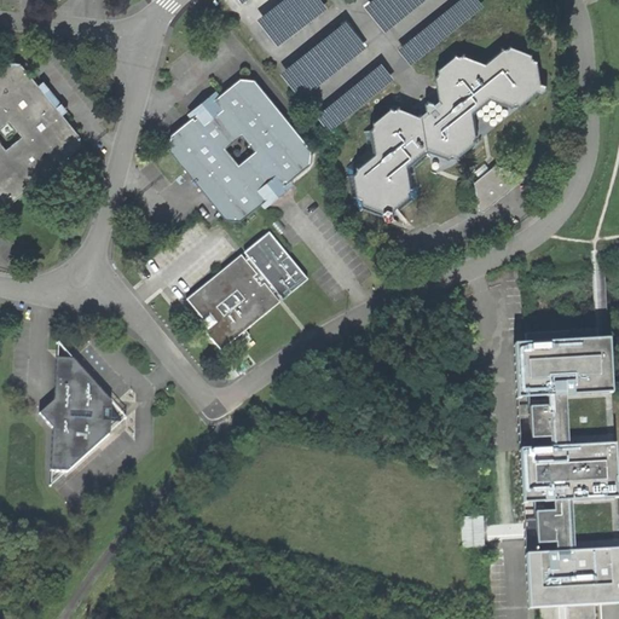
[(290,0),(265,18),(283,45),(336,9),(329,0),(290,0)]
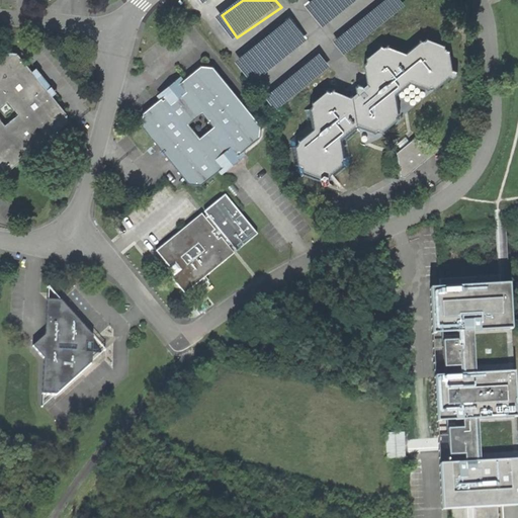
[(316,0),(312,4),(328,25),(360,0),(316,0)]
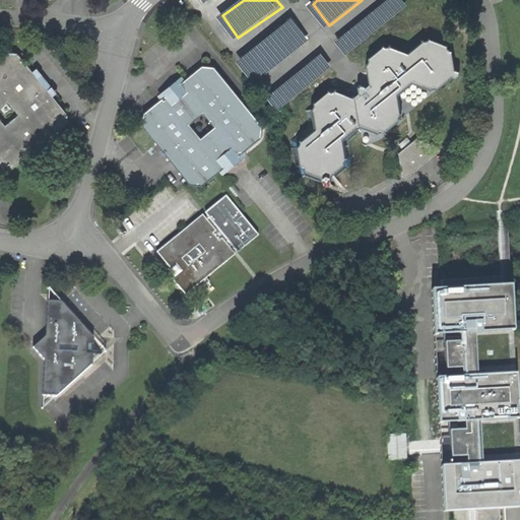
[(404,0),(392,0),(339,39),(349,53),(410,8),(404,0)]
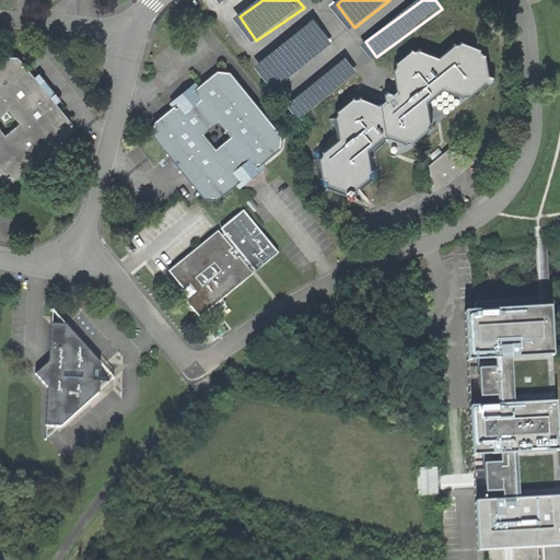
[(324,21),(259,62),(276,88),(339,45),(324,21)]
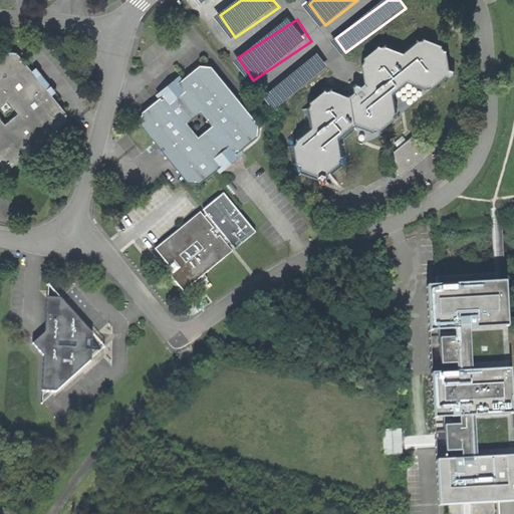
[(379,131),(395,118),(394,115),(397,112),(394,94),(408,82),(425,89),(428,87),(432,87),(447,76),(451,77),(454,75),(454,70),(449,69),(447,51),(443,49),(442,45),(425,38),(421,40),(417,39),(403,51),(386,44),(382,46),(378,45),(363,57),(364,61),(361,64),(364,82),(363,83),(362,82),(361,82),(361,84),(360,85),(355,83),(354,84),(353,85),(354,91),(353,91),(351,90),(350,91),(350,93),(348,95),(330,88),(328,90),(324,89),(310,101),(310,104),(307,108),(302,109),(305,124),(288,139),(292,172),(319,181),(319,183),(323,185),(327,182),(327,180),(348,163),(345,141),(357,130),(354,126),(355,125),(372,132),(375,131),(379,131)]
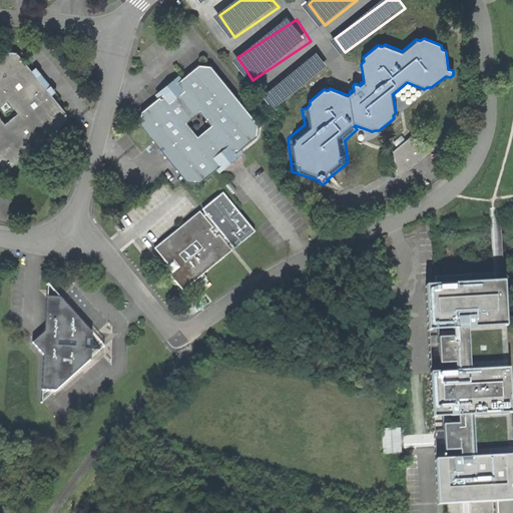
[(0,169),(6,170),(17,161),(42,141),(64,124),(65,111),(61,106),(52,95),(49,92),(47,89),(51,86),(47,81),(41,74),(37,77),(34,74),(32,71),(27,65),(22,59),(17,53),(5,52),(0,56),(0,169)]
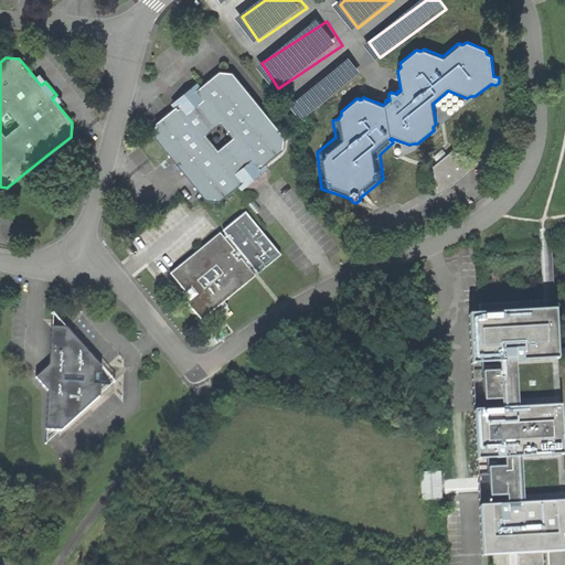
[(305,118),(366,73),(356,59),(294,104),(305,118)]
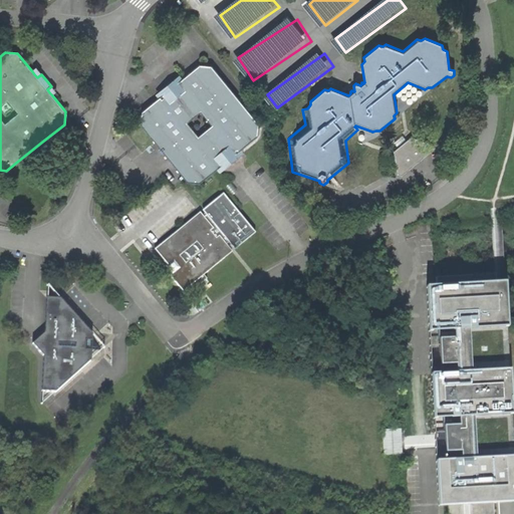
[(257,137),(259,124),(212,66),(200,65),(179,82),(175,79),(168,84),(162,90),(165,93),(142,112),(141,124),(189,183),(200,184),(218,169),(222,173),(232,165),(243,154),(241,150),(257,137)]
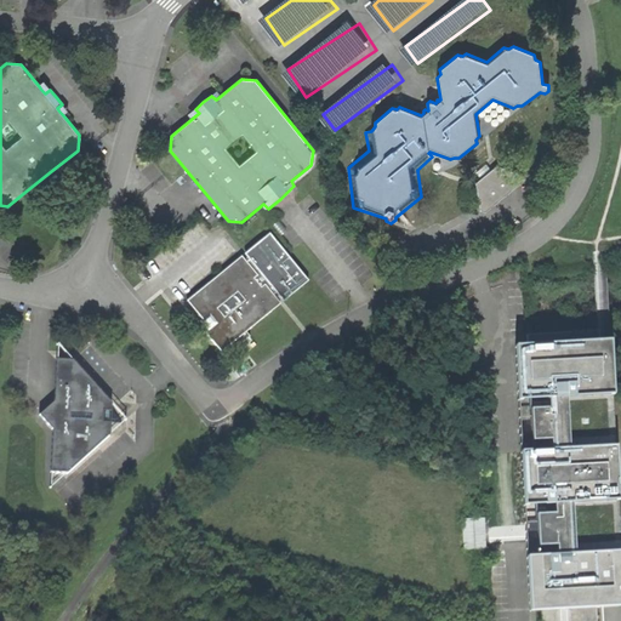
[(480,211),(485,212),(524,181),(523,176),(497,166),(477,183),(480,211)]
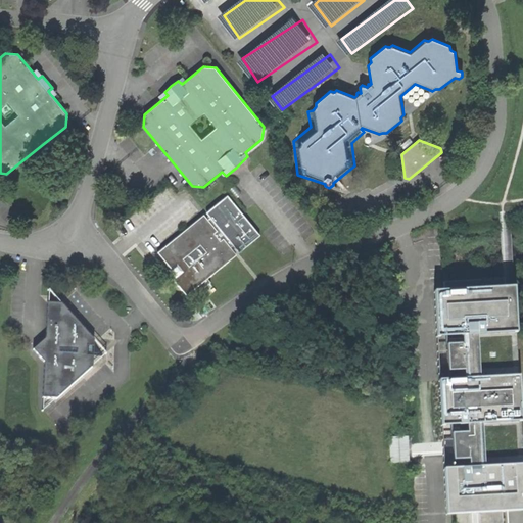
[(420,200),(423,197),(422,194),(409,190),(406,192),(408,197),(420,200)]
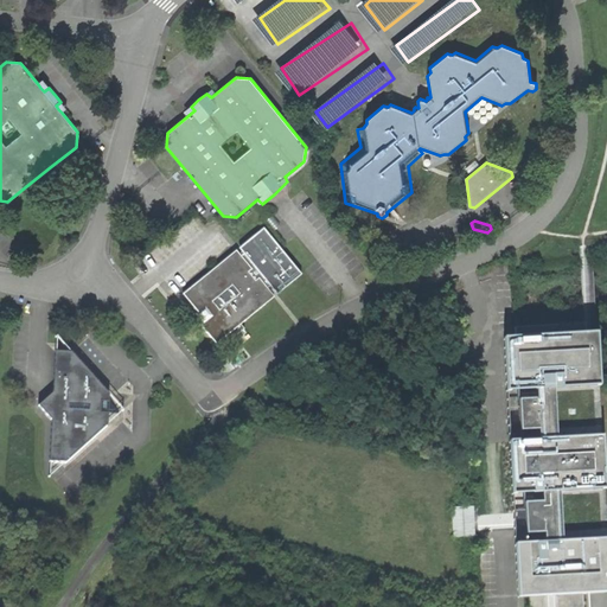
[(301,274),(263,229),(240,249),(244,254),(241,257),(236,251),(183,294),(202,317),(205,321),(202,326),(216,344),(231,332),(241,324),(274,296),(269,291),(272,288),(278,294),(301,274)]
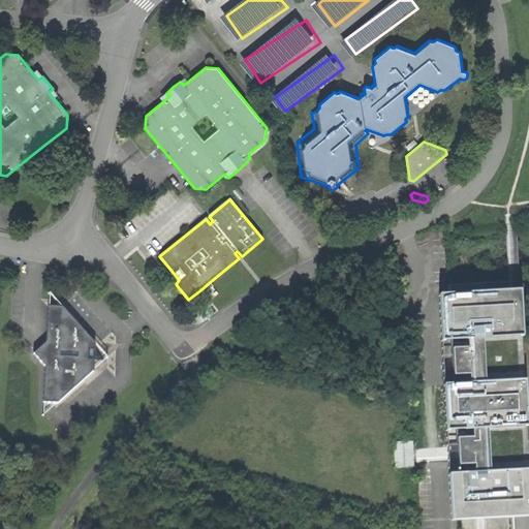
[(213,286),(210,282),(201,289),(205,293),(213,286)]
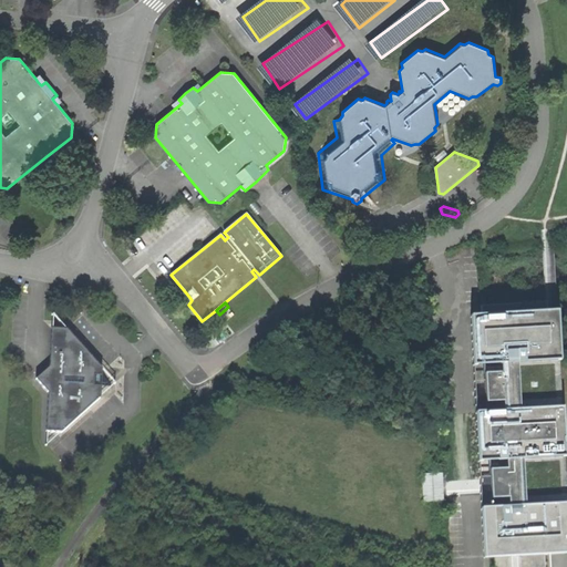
[(494,566),(544,566),(544,555),(558,555),(566,553),(566,526),(556,312),(545,312),(545,303),(480,307),(480,316),(470,317),(483,558),(494,557),(494,566)]
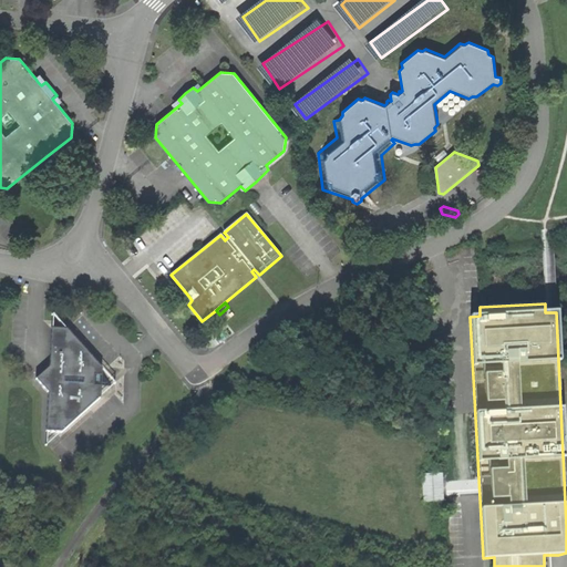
[(101,385),(111,385),(105,379),(102,375),(102,366),(68,327),(53,327),(51,328),(50,366),(35,379),(48,392),(47,430),(48,432),(62,433),(101,398),(101,385)]
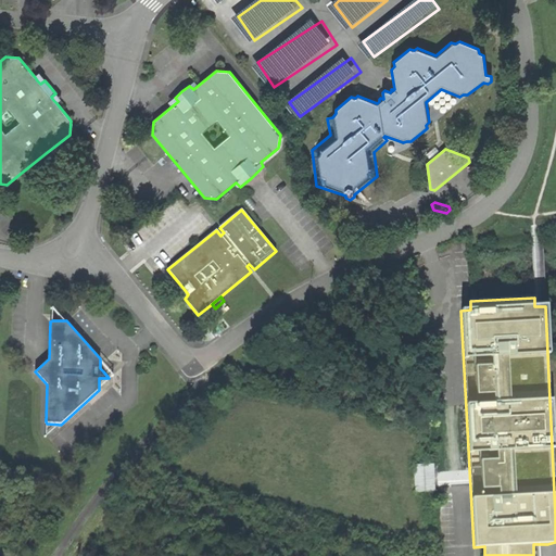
[(433,464),(414,465),(415,493),(436,492),(433,464)]
